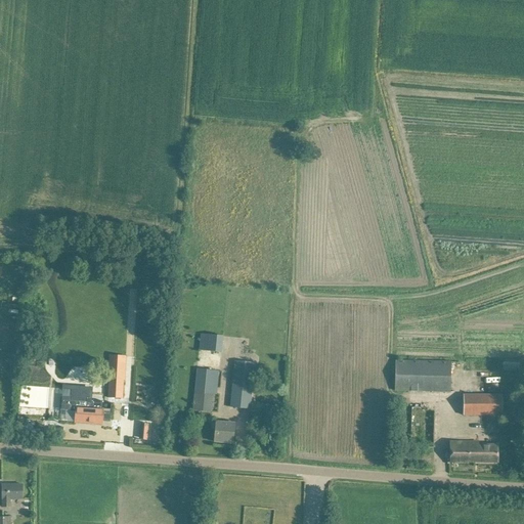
[(192,410),(212,412),(213,394),(216,395),(218,372),(222,336),(201,334),(197,369),(192,410)]
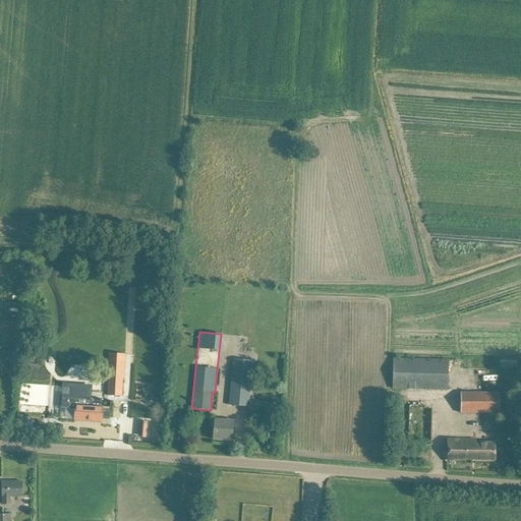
[(228,405),(248,407),(251,373),(263,374),(264,362),(233,359),(228,405)]
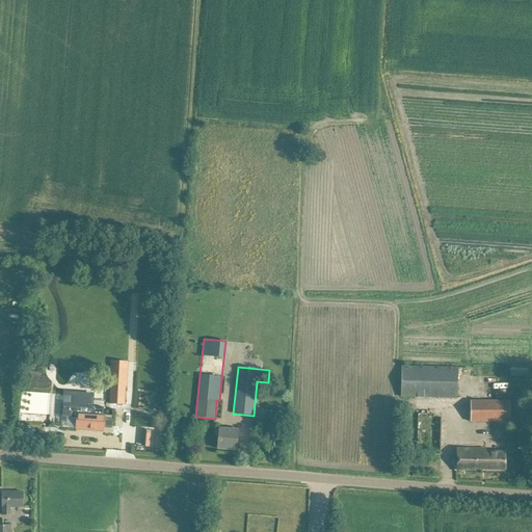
[(457,398),(458,368),(401,367),(401,397),(457,398)]
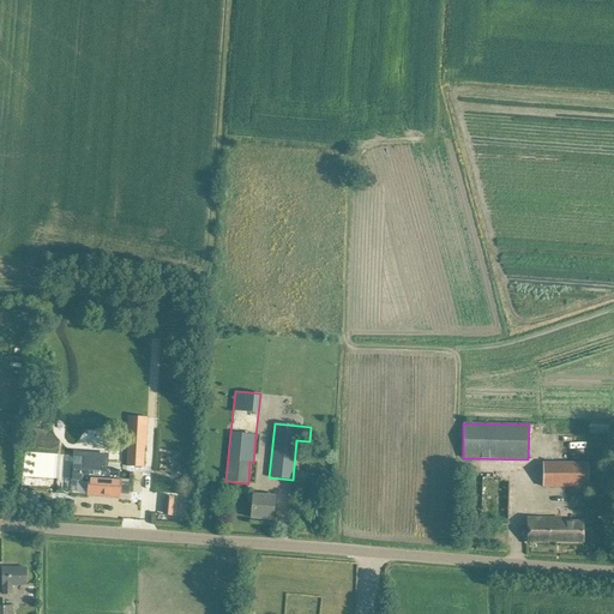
[(128,446),(144,446),(145,426),(130,425),(128,446)]
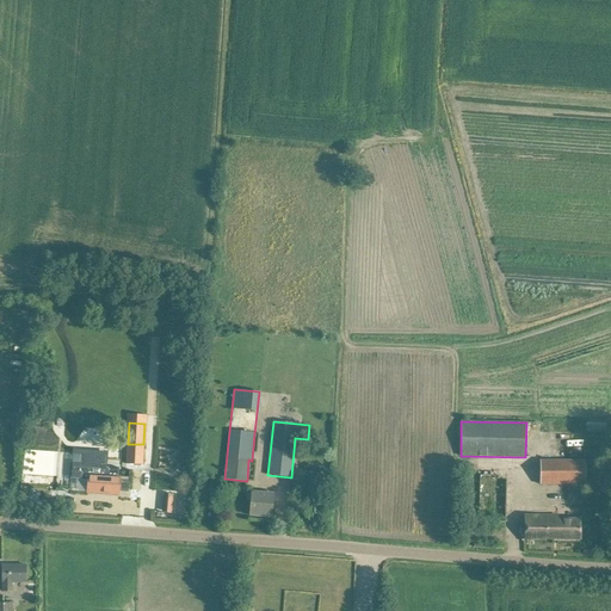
[(75,468),(74,477),(87,479),(86,493),(102,494),(102,495),(112,497),(112,495),(118,495),(119,488),(127,488),(125,491),(140,492),(142,471),(144,471),(146,449),(129,448),(127,481),(119,481),(119,476),(118,476),(118,468),(102,467),(102,463),(82,461),(82,468),(75,468)]
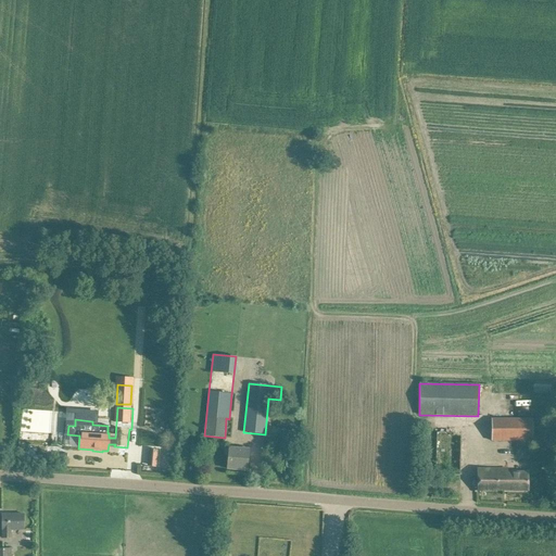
[(294,430),(295,416),(276,414),(294,430)]
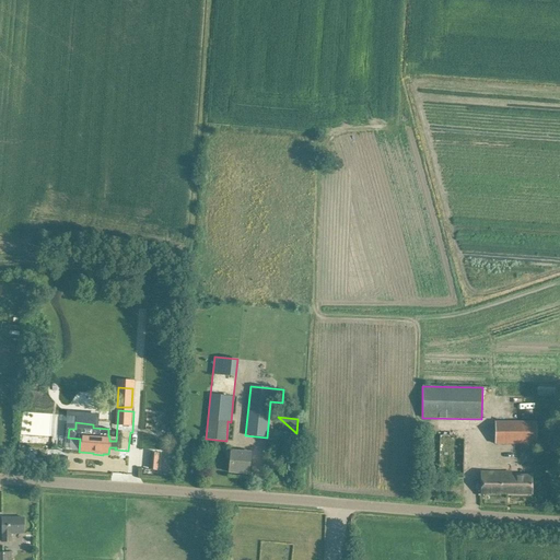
[(536,444),(536,422),(494,422),(494,444),(536,444)]
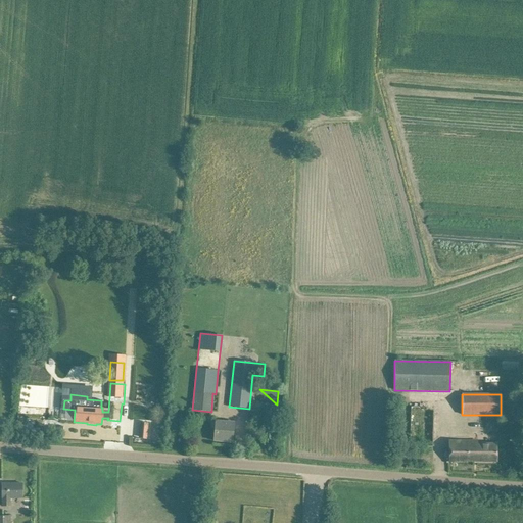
[(418,403),(418,409),(438,408),(438,398),(427,398),(428,402),(418,403)]
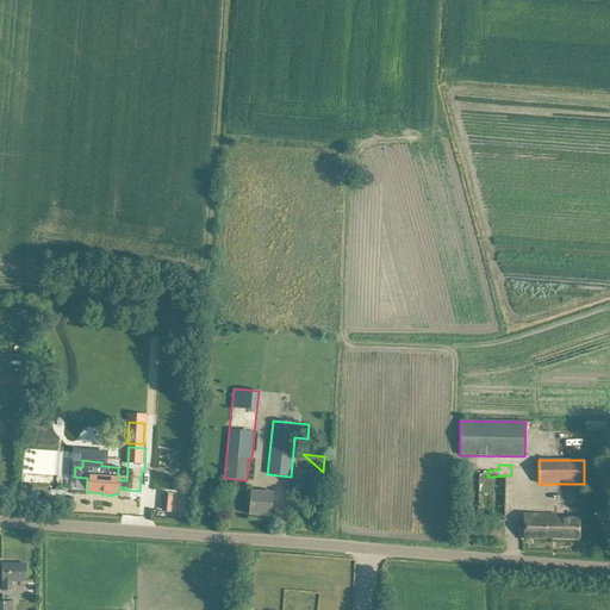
[(271,516),(273,493),(257,492),(257,487),(251,486),(249,515),(271,516)]
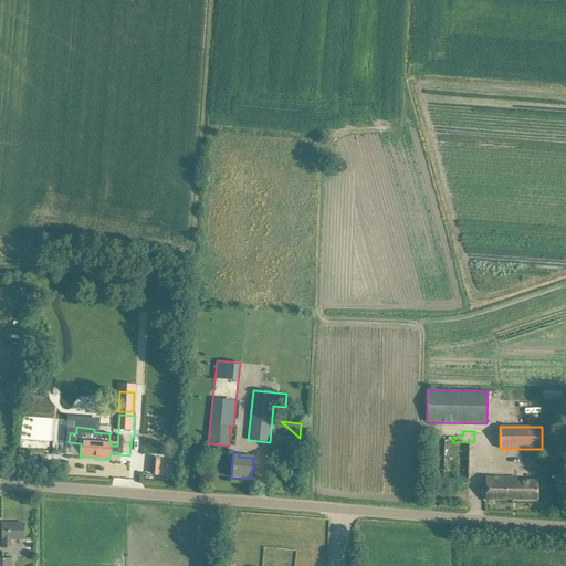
[(537,500),(537,481),(516,481),(516,478),(486,478),(485,500),(537,500)]
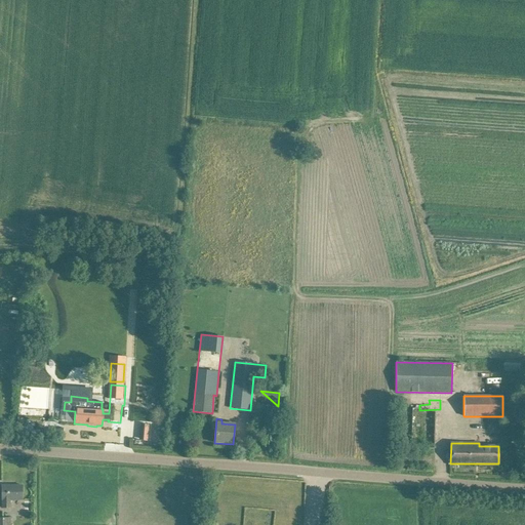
[(440,453),(441,446),(434,445),(433,452),(440,453)]
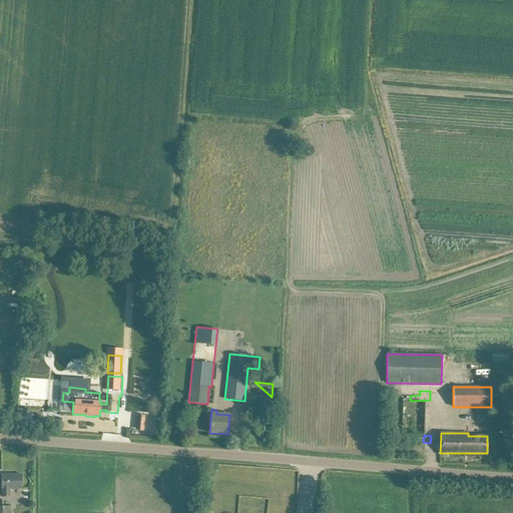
[(10,489),(22,489),(22,475),(2,475),(2,497),(10,496),(10,489)]
